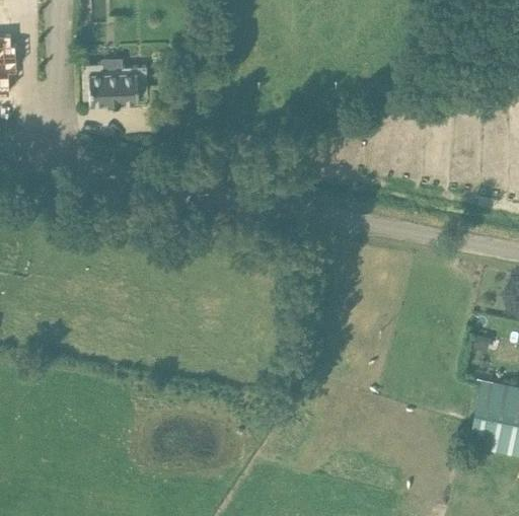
[(10,35),(0,35),(0,94),(9,94),(8,82),(11,82),(11,78),(8,78),(8,72),(16,71),(14,45),(10,45),(10,35)]
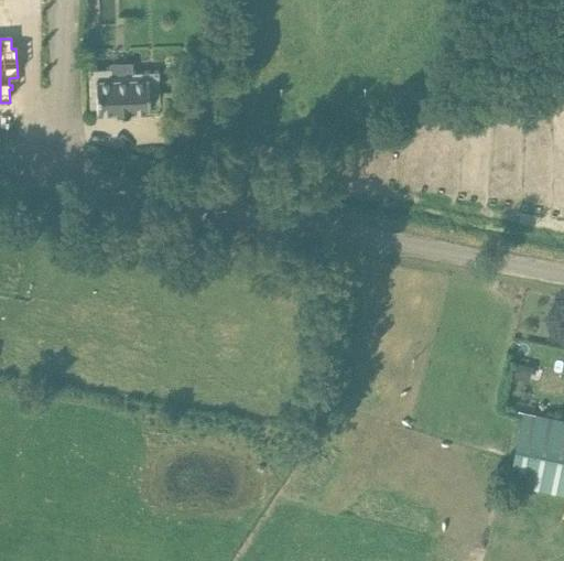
[(111,77),(111,71),(88,72),(89,110),(96,109),(96,115),(97,115),(99,115),(116,114),(116,116),(129,115),(129,114),(137,114),(147,112),(147,114),(149,114),(148,105),(159,105),(158,74),(129,75),(129,77),(128,77),(111,77)]
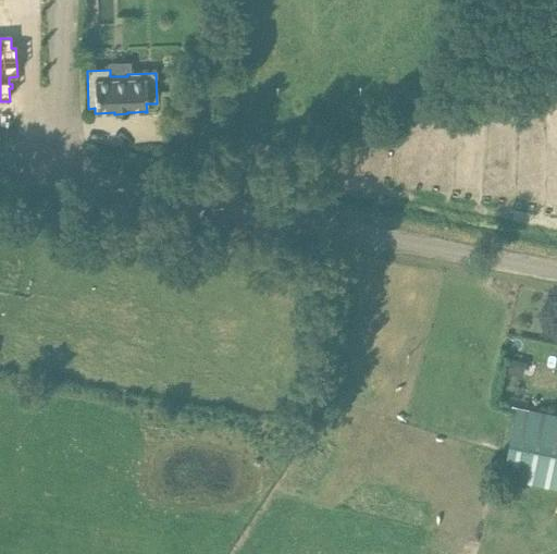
[(269,158),(271,147),(249,143),(247,154),(269,158)]
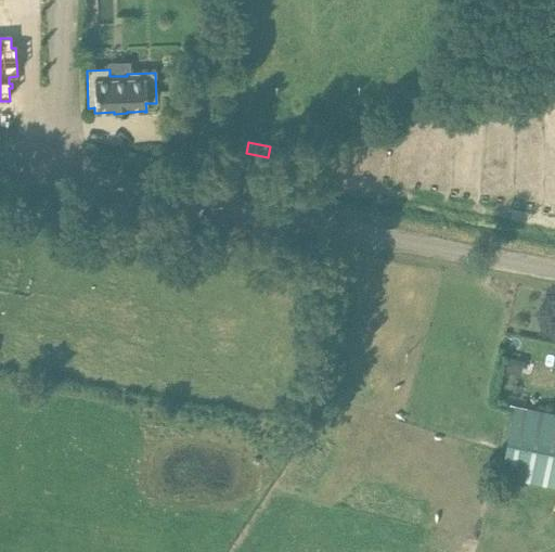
[(507,359),(504,373),(517,376),(520,362),(507,359)]
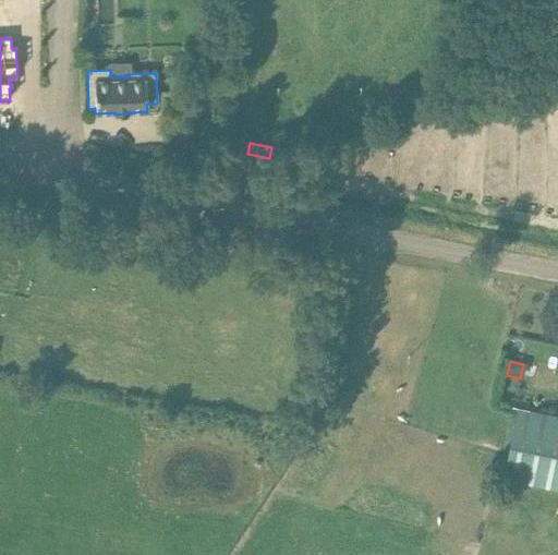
[(557,417),(518,409),(502,481),(557,492),(557,417)]
